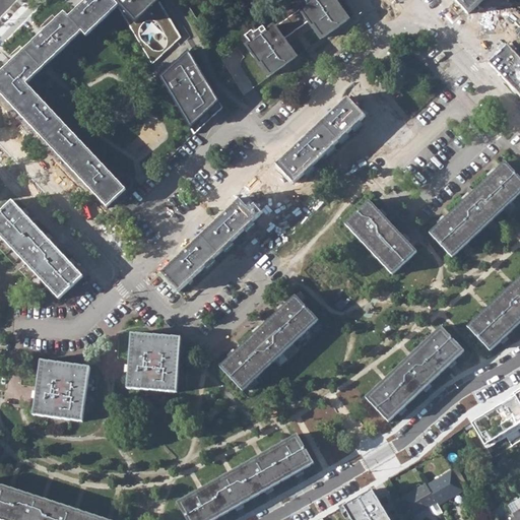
[(0,74),(0,94),(108,207),(126,190),(126,189),(127,189),(130,191),(133,187),(134,182),(132,178),(127,175),(122,174),(119,176),(120,178),(117,181),(25,84),(81,33),(85,38),(118,8),(110,0),(88,0),(68,18),(64,14),(0,74)]
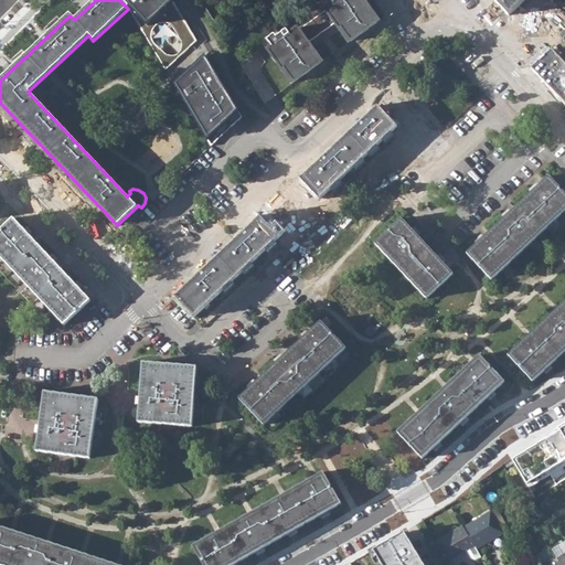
[(118,0),(144,28),(163,6),(160,0),(118,0)]
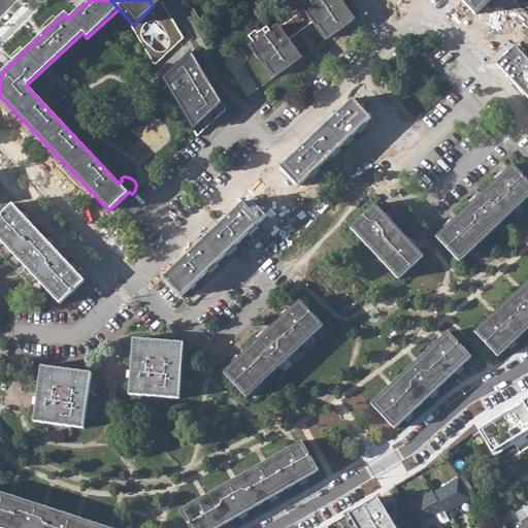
[(265,64),(274,76),(299,59),(290,46),(292,45),(288,39),(312,22),(317,27),(319,26),(327,38),(352,21),(343,8),(344,7),(339,0),(308,0),(310,2),(302,7),(303,9),(278,27),(277,25),(269,31),(267,27),(258,34),(256,31),(249,36),(254,42),(250,45),(263,65),(265,64)]
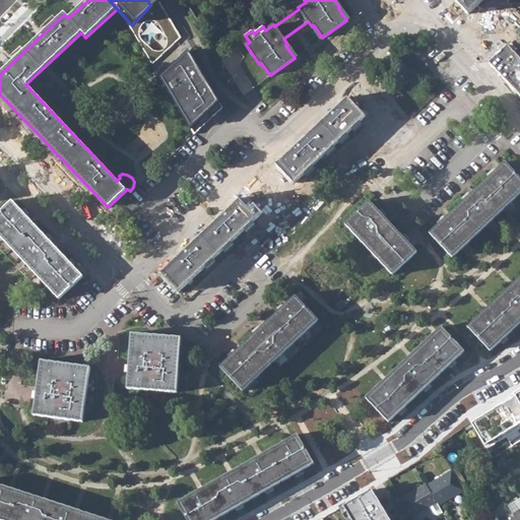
[(454,0),(469,15),(483,0),(454,0)]
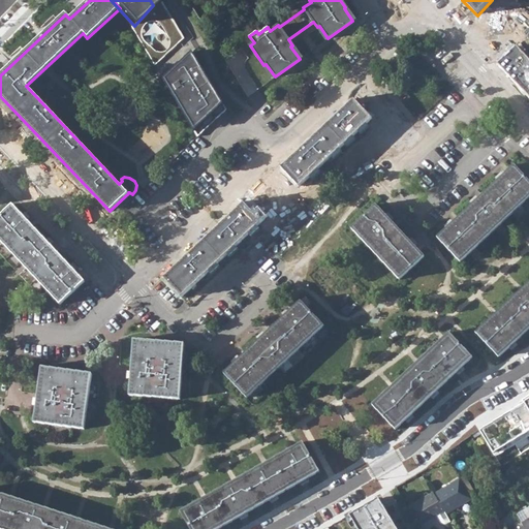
[(131,30),(153,66),(184,38),(161,2),(131,30)]
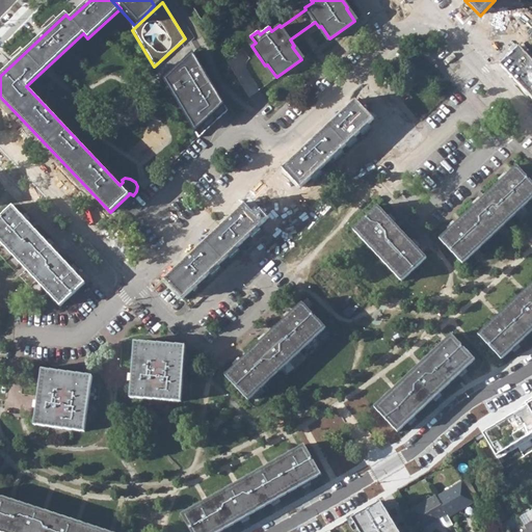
[(531,98),(531,59),(516,43),(497,60),(531,98)]
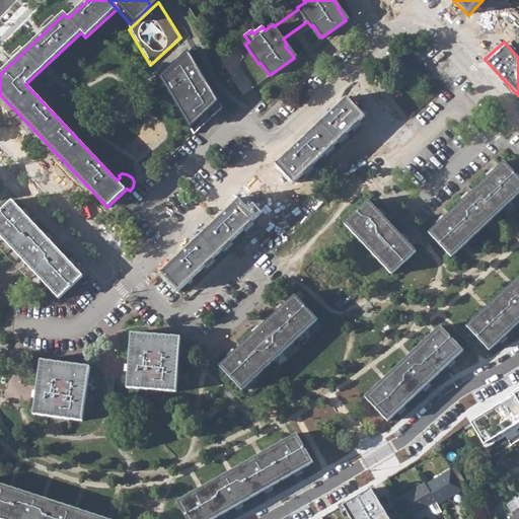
[(184,55),(157,80),(186,129),(213,104),(184,55)]
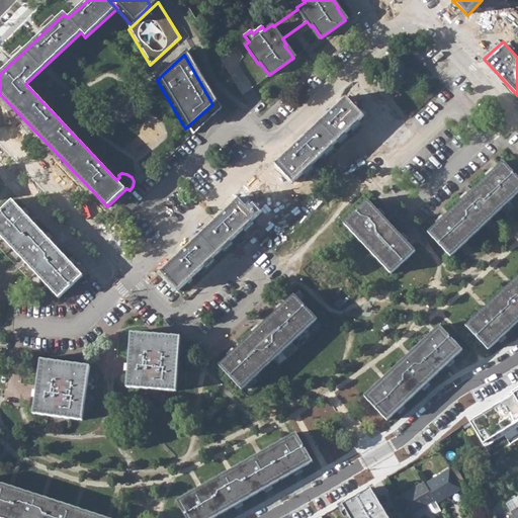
[(408,138),(378,105),(365,117),(348,99),(275,166),(292,185),(360,122),(390,154),(408,138)]
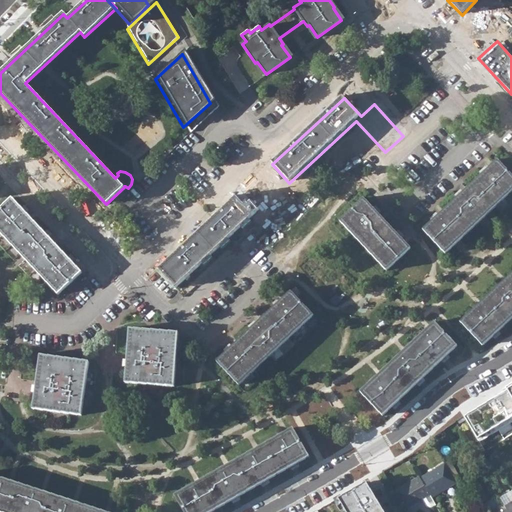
[(511,190),(511,175),(497,160),(422,230),(445,254),(511,190)]
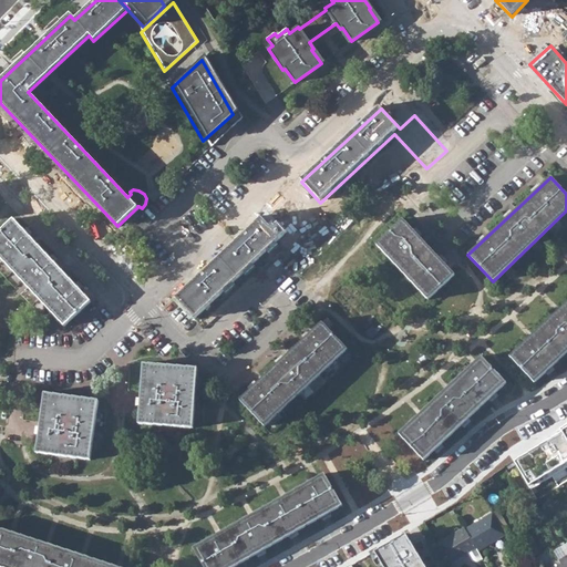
[(92,301),(14,219),(0,232),(0,256),(64,326),(92,301)]
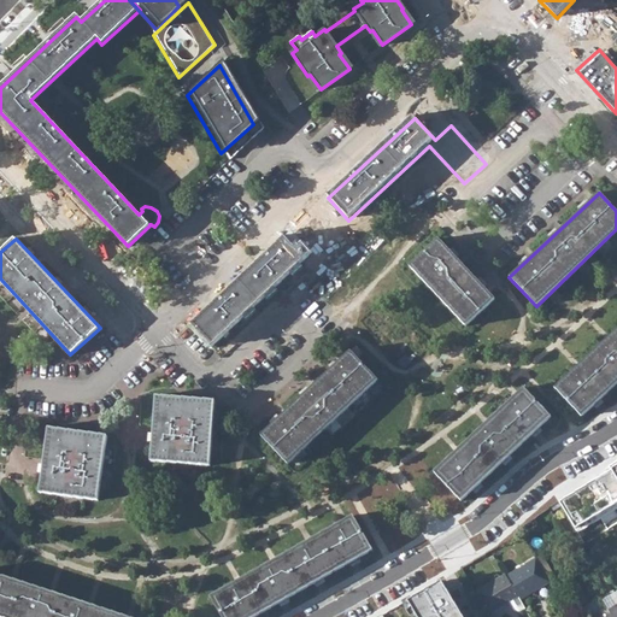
[(285,240),(192,324),(212,346),(305,262),(285,240)]
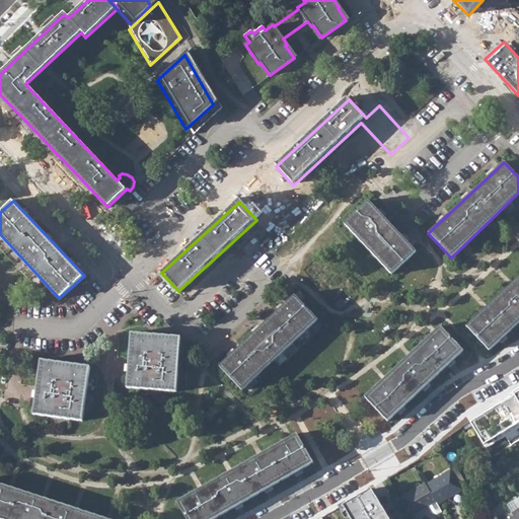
[(416,252),(369,202),(346,224),(392,275),(416,252)]
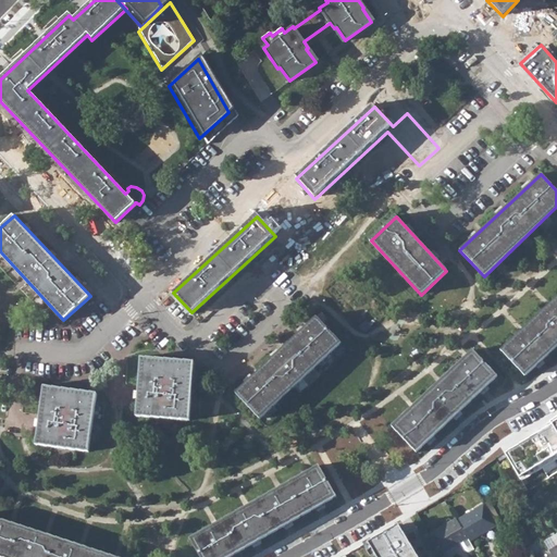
[(556,344),(556,296),(500,349),(524,374),(556,344)]
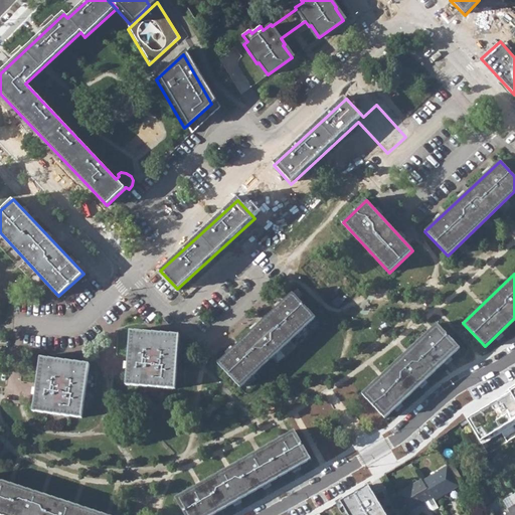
[(218,363),(240,386),(316,317),(293,294),(218,363)]
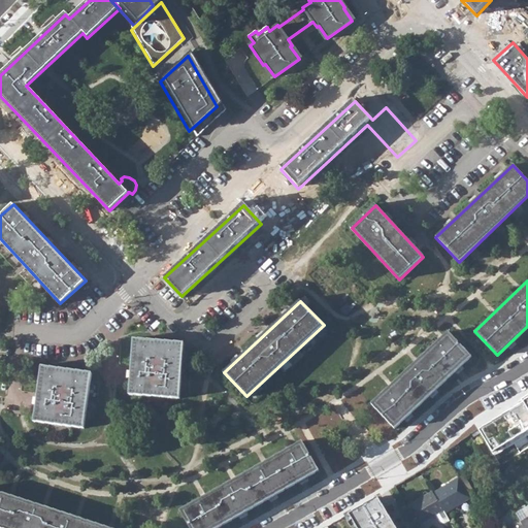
[(472,357),(449,332),(372,404),(395,429),(472,357)]
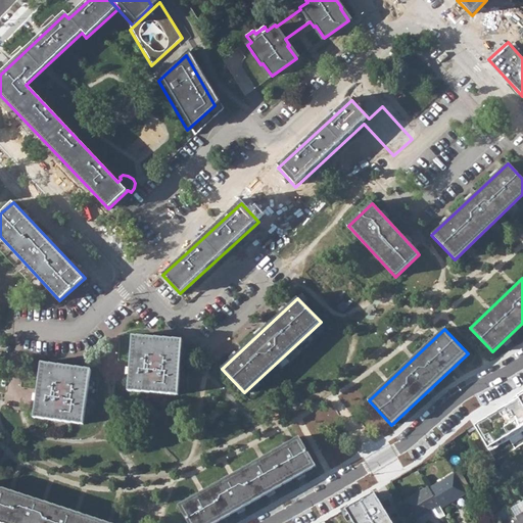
[(182,341),(132,337),(128,390),(178,394),(182,341)]
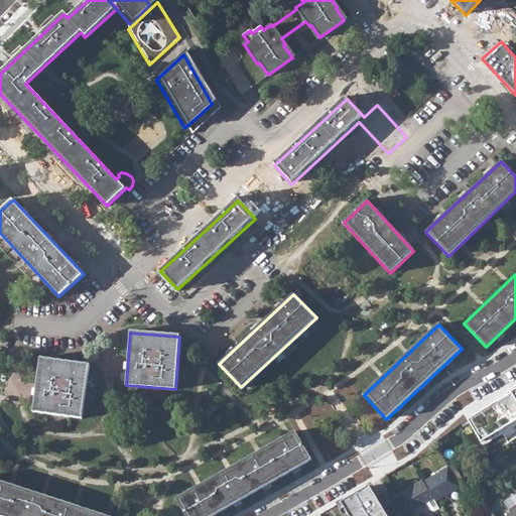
[(88,357),(38,354),(34,408),(84,412),(88,357)]
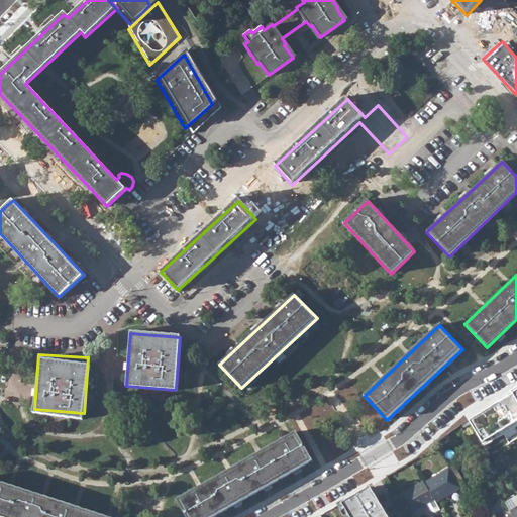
[(516,388),(474,416),(488,438),(516,419),(516,388)]
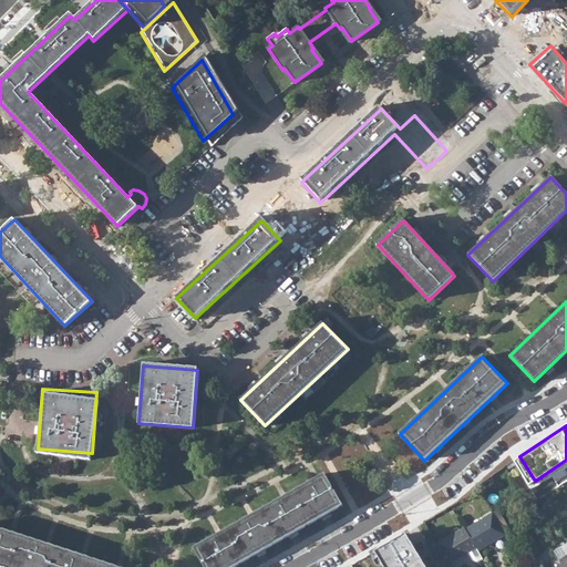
[(226,531),(244,560),(342,505),(325,474),(226,531)]
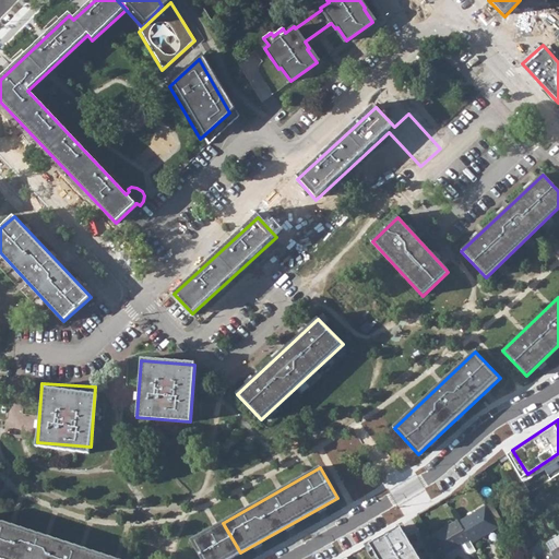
[(485,507),(496,524),(501,522),(490,503),(485,507)]
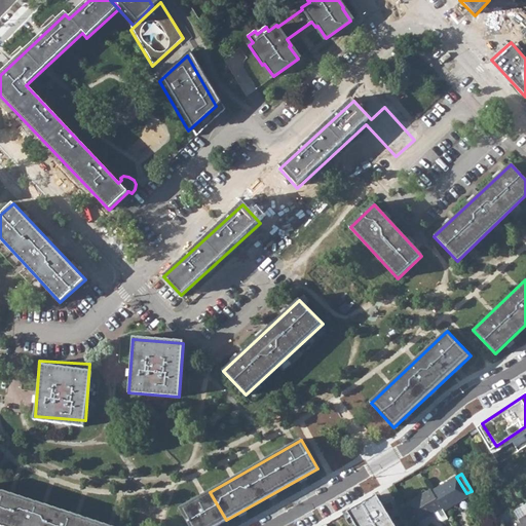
[(456,477),(430,491),(442,509),(443,511),(467,495),(466,493),(456,477)]
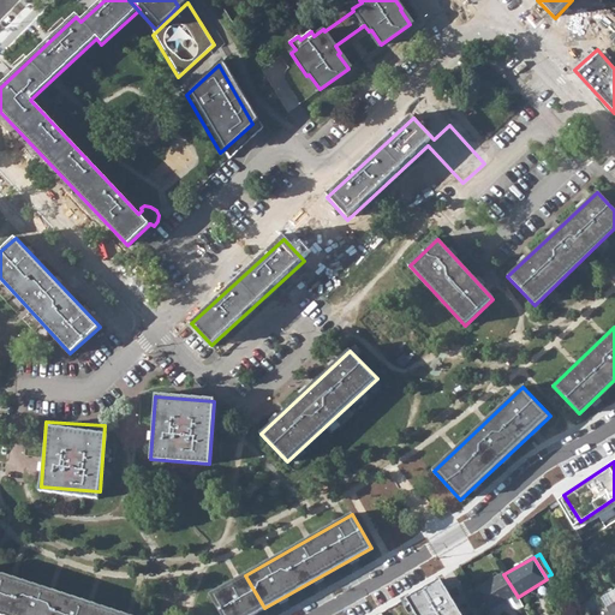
[(0,614),(4,614),(129,614),(0,573),(0,614)]
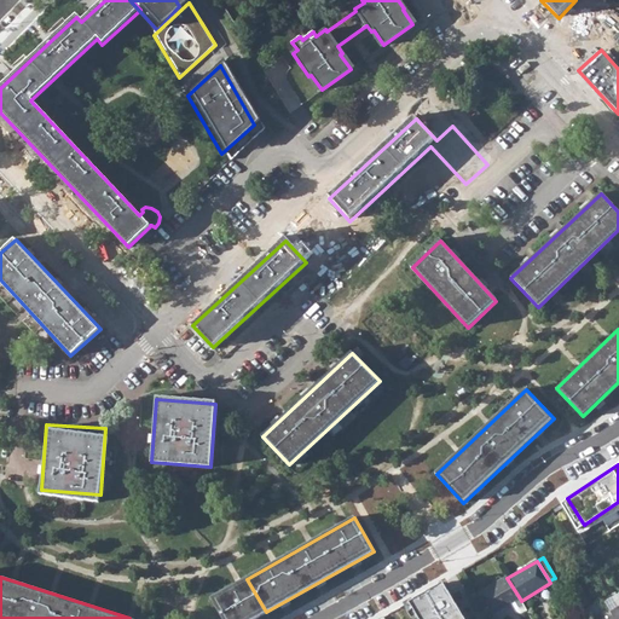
[(521,601),(520,599),(507,578),(507,577),(476,594),(490,615),(508,606),(514,614),(521,613),(526,611),(521,601)]
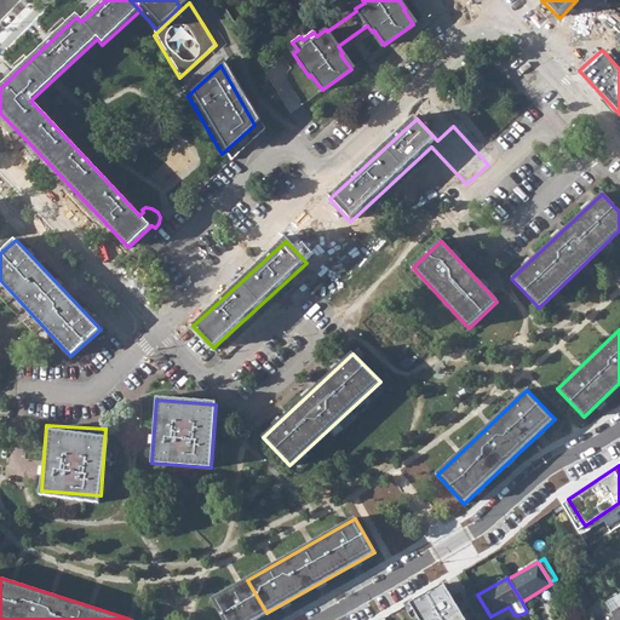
[(212,600),(223,619),(253,619),(267,613),(247,580),(212,600)]
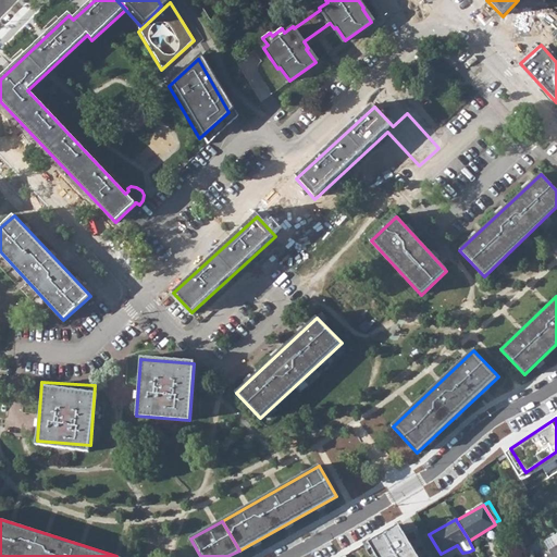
[(418,556),(399,524),(358,548),(362,556),(418,556)]
